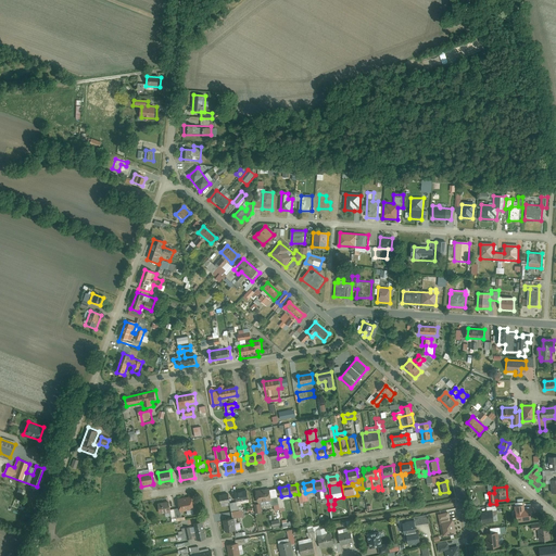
[(314,494),(314,491),(305,493),(304,488),(301,488),(302,494),(298,494),(300,504),(301,503),(302,507),(304,506),(303,502),(308,501),(307,495),(314,494)]
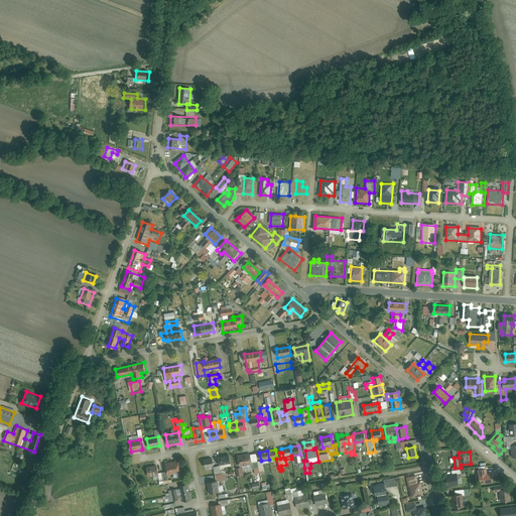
[(250,456),(250,454),(238,457),(239,467),(242,467),(252,465),(250,456)]
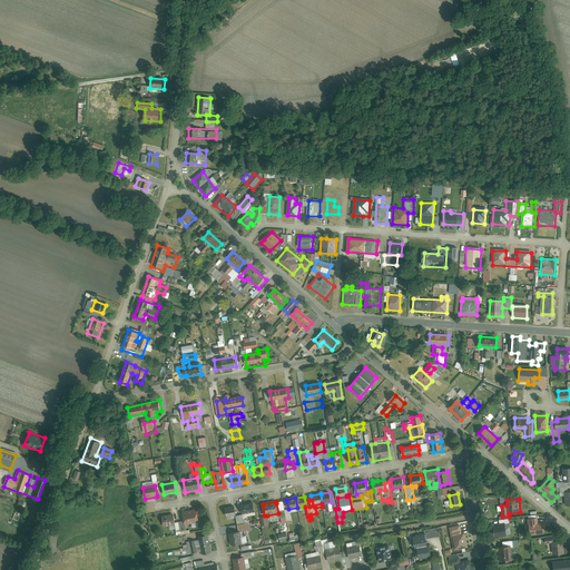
[(283,502),(276,503),(278,513),(267,516),(267,517),(267,520),(279,518),(279,519),(281,519),(282,524),(287,523),(287,521),(285,511),(283,502)]
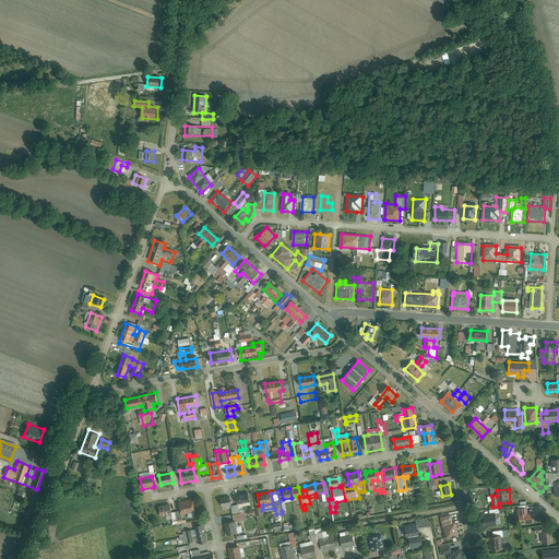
[(325,496),(325,492),(316,494),(316,497),(317,501),(320,501),(320,502),(323,502),(323,503),(324,508),(330,507),(329,499),(329,496),(325,496)]
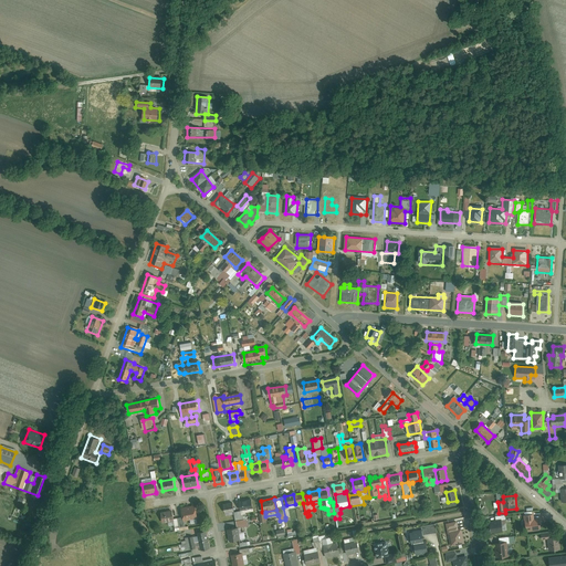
[(253,509),(251,500),(239,502),(241,511),(253,509)]
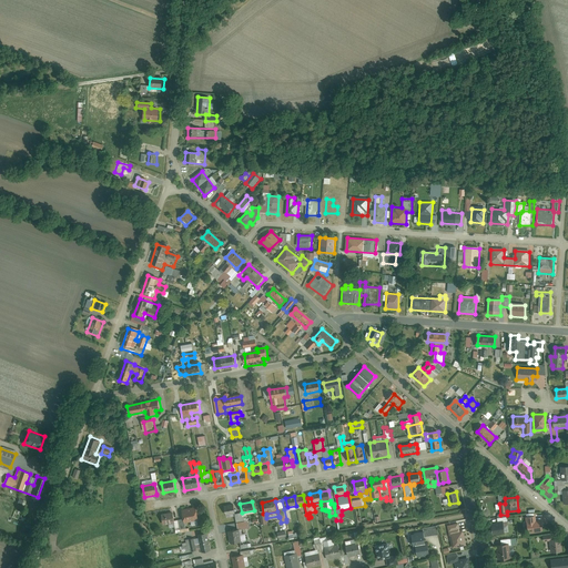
[(235,514),(234,505),(224,507),(226,516),(234,514),(235,514)]
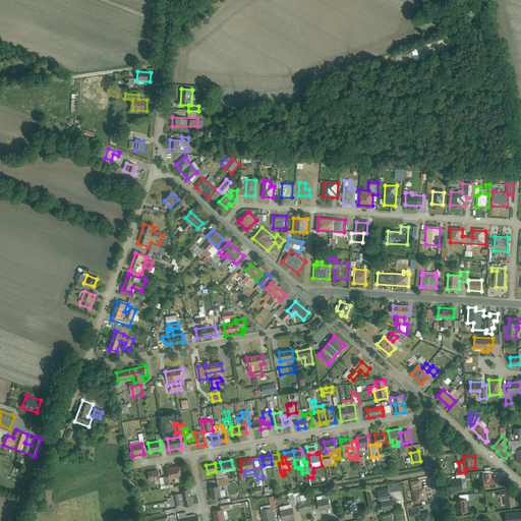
[(277,466),(276,463),(272,464),(264,465),(264,466),(261,467),(263,476),(267,476),(265,469),(273,468),(272,467),(277,466)]
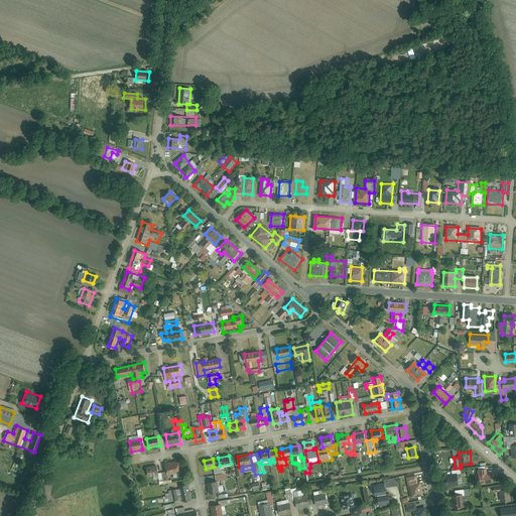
[(180,473),(178,461),(165,464),(167,472),(167,476),(180,473)]
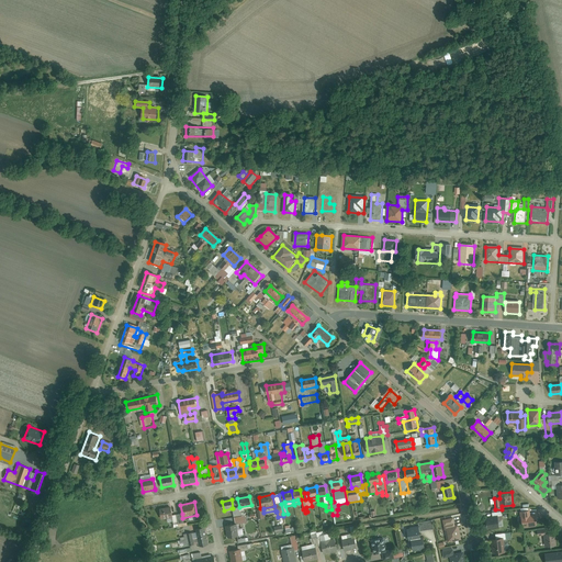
[(251,505),(239,507),(233,508),(232,508),(235,524),(236,524),(238,524),(238,525),(246,524),(244,509),(251,508),(251,505)]
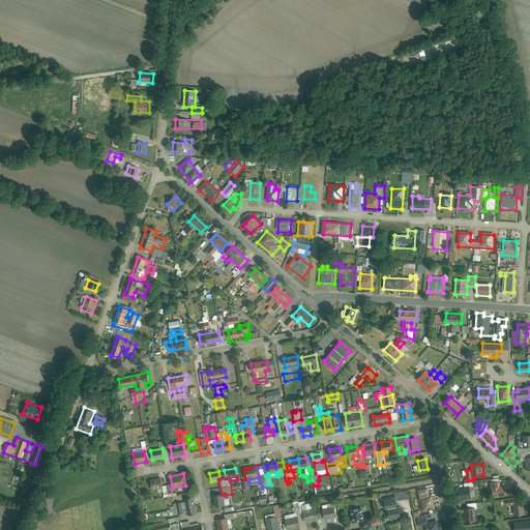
[(152,491),(163,489),(163,487),(162,478),(150,480),(152,491)]
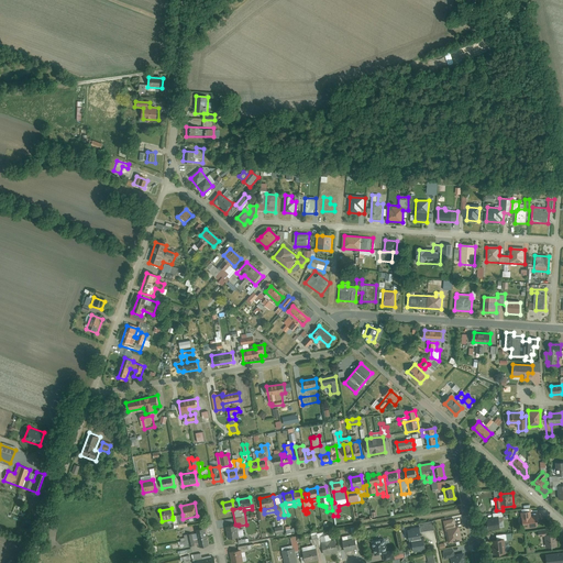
[(493,519),(486,519),(487,532),(503,531),(501,521),(505,521),(504,511),(492,512),(493,519)]
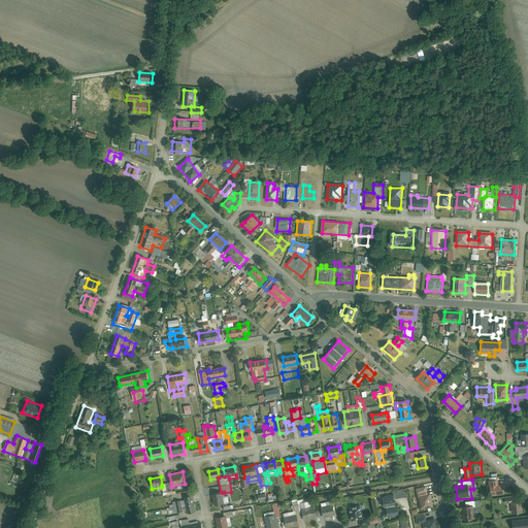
[(498,481),(489,482),(490,495),(503,494),(503,485),(499,486),(498,481)]
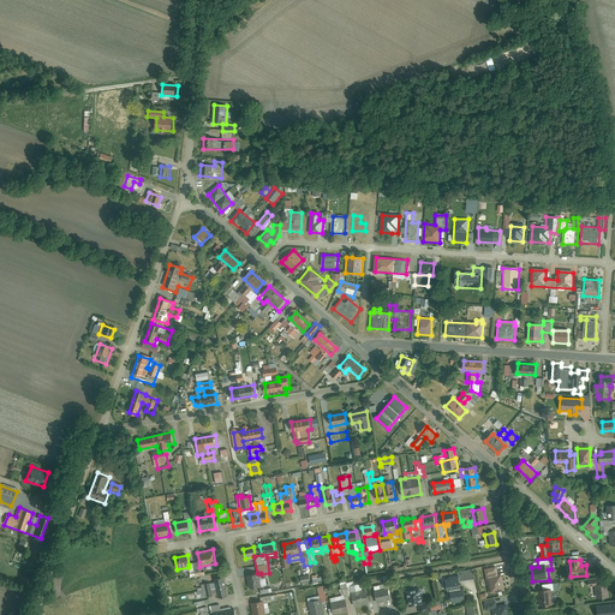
[(199,567),(199,562),(189,565),(189,567),(191,578),(206,575),(204,572),(201,573),(199,567)]
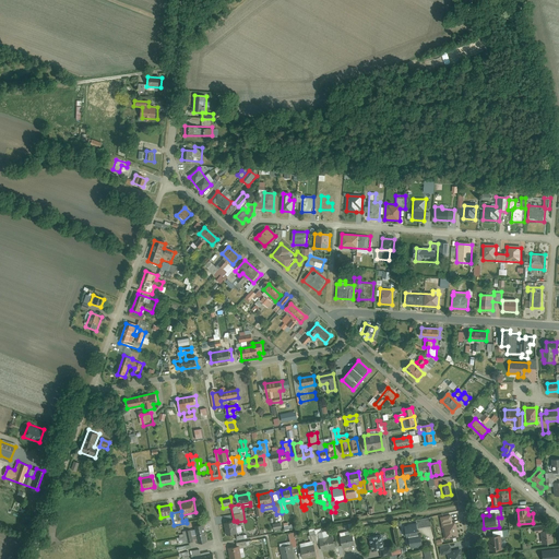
[(452,515),(440,518),(444,539),(459,536),(455,522),(453,523),(452,515)]
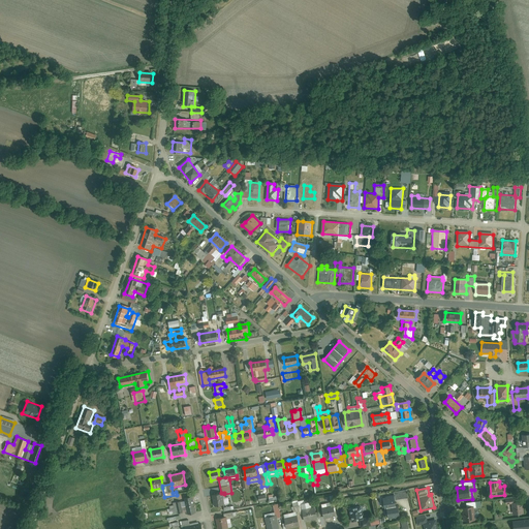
[(395,497),(383,499),(384,509),(387,509),(389,519),(401,517),(399,506),(397,507),(395,498),(408,497),(407,491),(395,493),(395,497)]
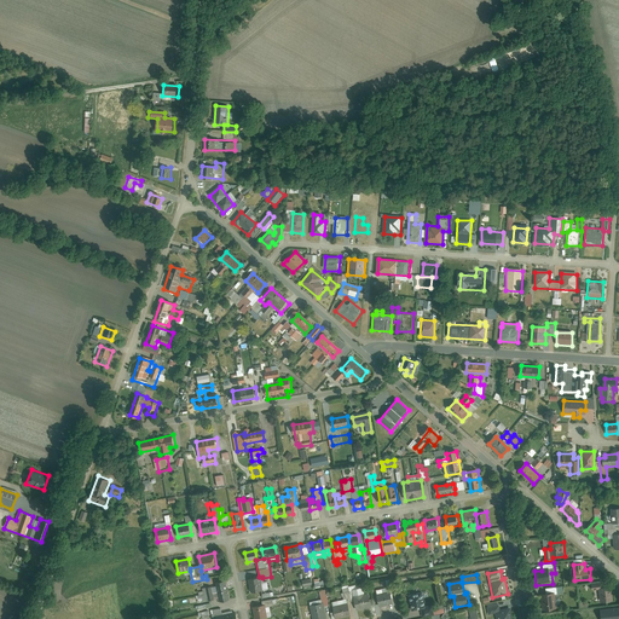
[(260,577),(249,579),(252,594),(262,591),(261,584),(260,577)]
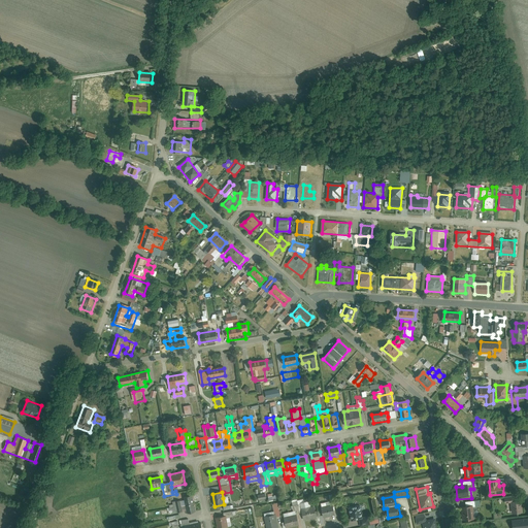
[(196,512),(192,495),(184,497),(185,500),(187,510),(188,514),(196,512)]
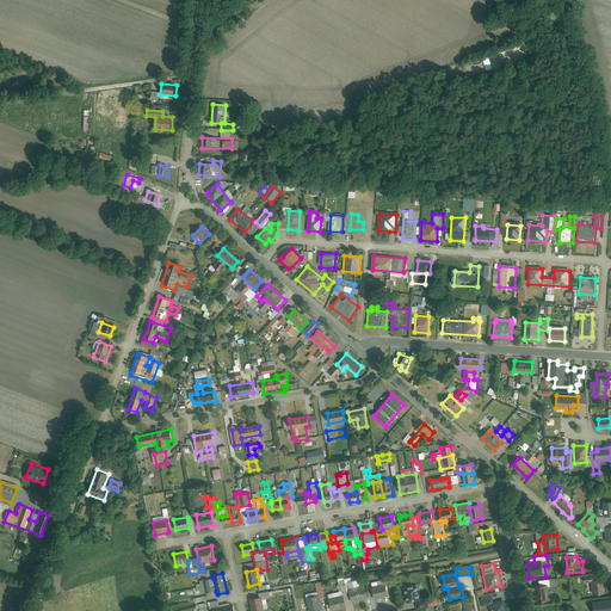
[(598,575),(584,576),(585,584),(592,582),(593,594),(605,593),(604,579),(598,580),(598,575)]
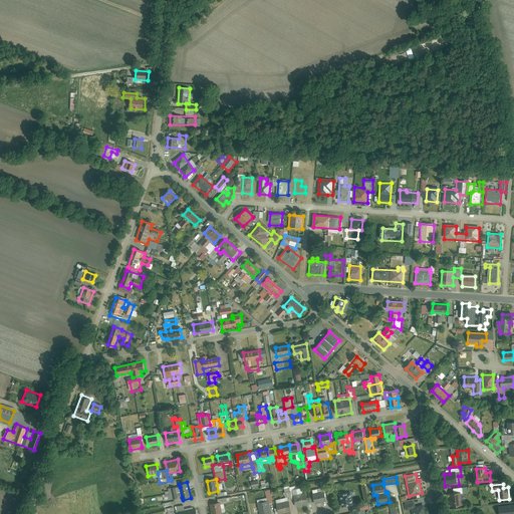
[(182,497),(180,487),(168,489),(168,491),(165,492),(165,495),(162,495),(163,498),(165,498),(166,501),(182,497)]
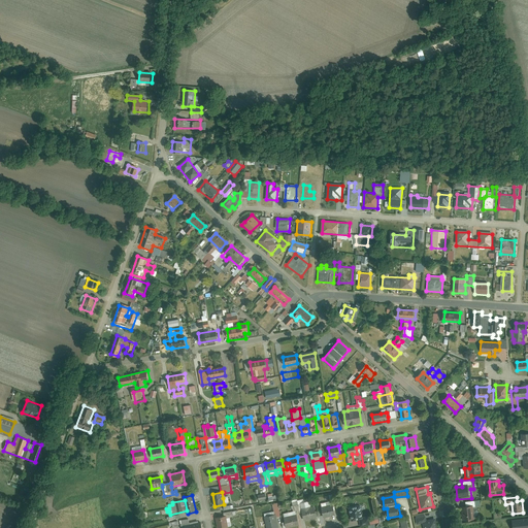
[(333,506),(321,508),(323,518),(334,516),(333,506)]
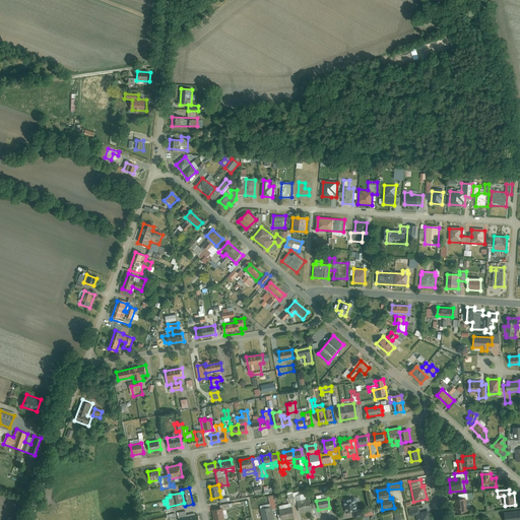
[(355,499),(343,501),(345,514),(354,512),(355,519),(374,515),(373,509),(365,510),(364,508),(358,509),(355,499)]
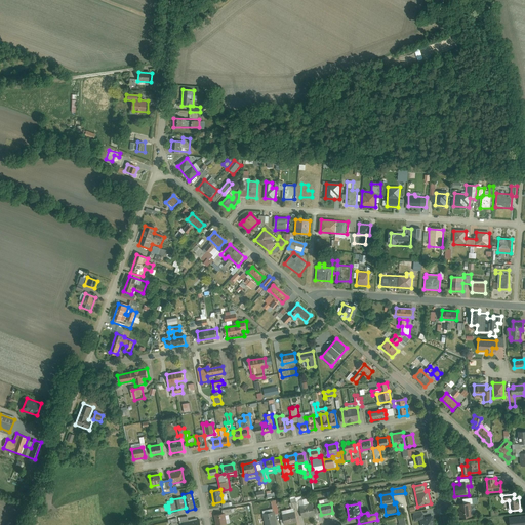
[(470,503),(458,505),(460,518),(472,517),(470,503)]
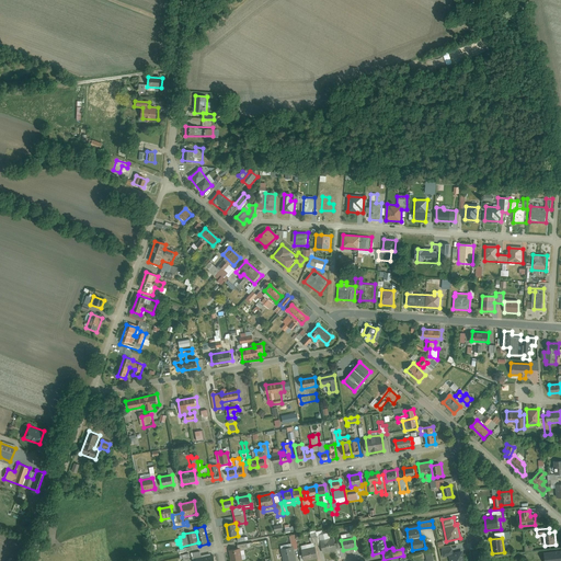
[(334,541),(321,544),(322,553),(336,550),(334,541)]
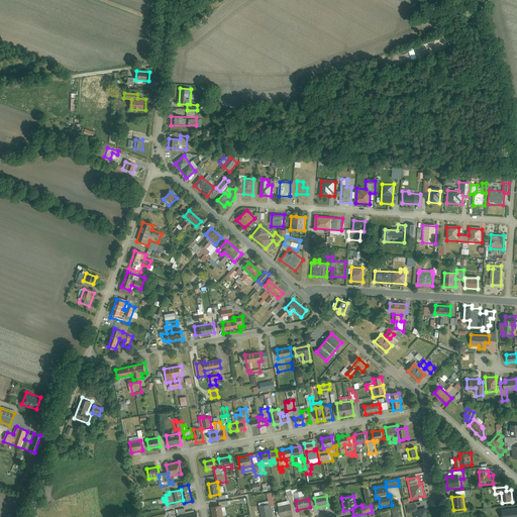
[(220,502),(221,506),(223,516),(227,516),(225,507),(228,507),(227,505),(231,504),(230,500),(220,502)]
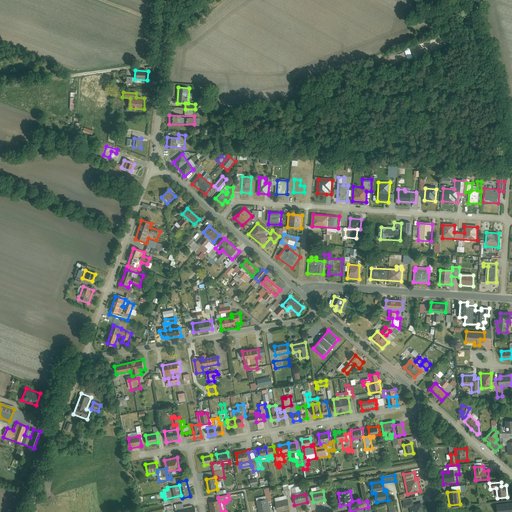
[(269,511),(267,499),(255,501),(257,511),(269,511)]
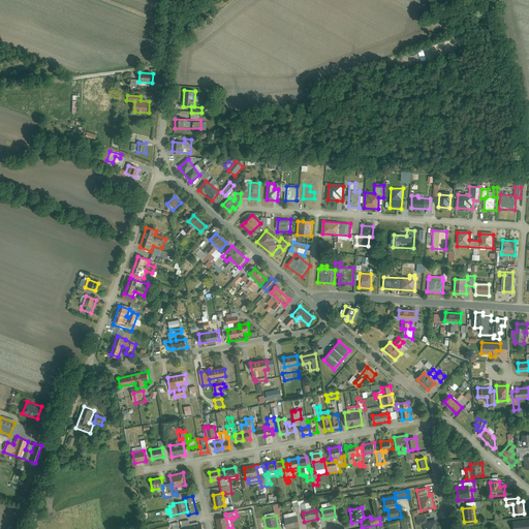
[(415,518),(417,525),(425,523),(426,528),(438,528),(437,519),(428,521),(427,516),(415,518)]
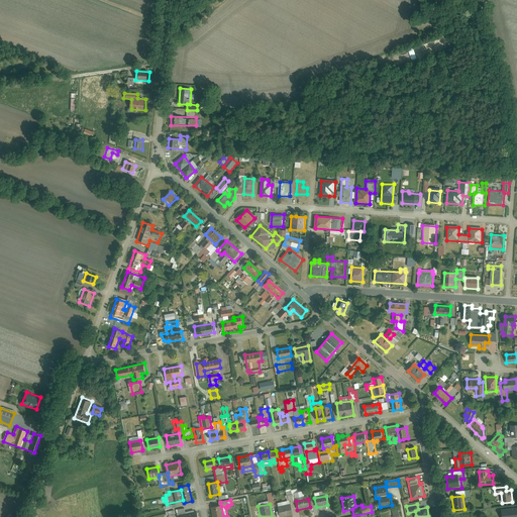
[(290,505),(279,508),(280,516),(282,516),(292,515),(290,505)]
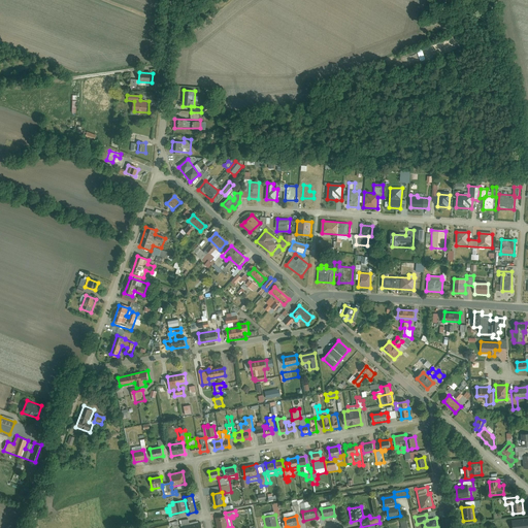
[(226,517),(217,518),(218,527),(225,527),(228,527),(226,517)]
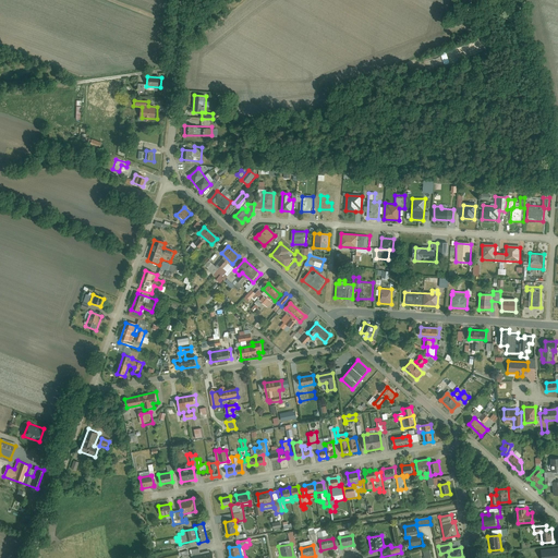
[(557,557),(557,546),(541,549),(541,557),(557,557)]
